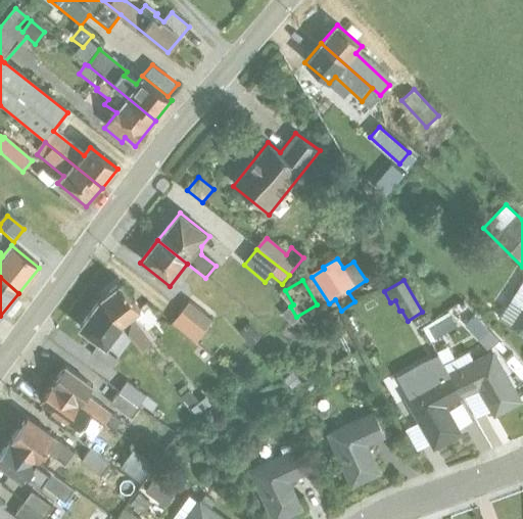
[(522,281),(498,319),(522,334),(522,281)]
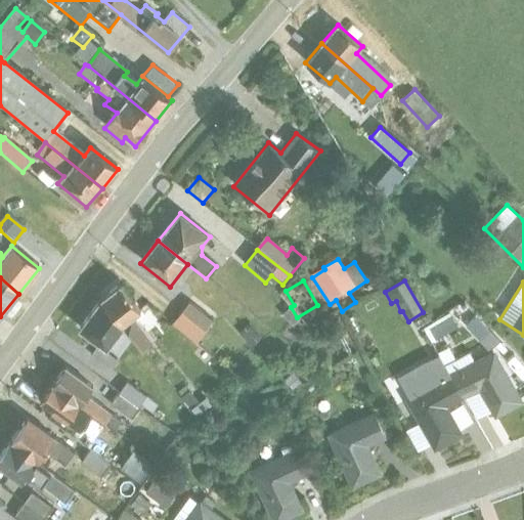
[(101,300),(124,329),(142,353),(155,343),(138,322),(145,317),(120,285),(101,300)]
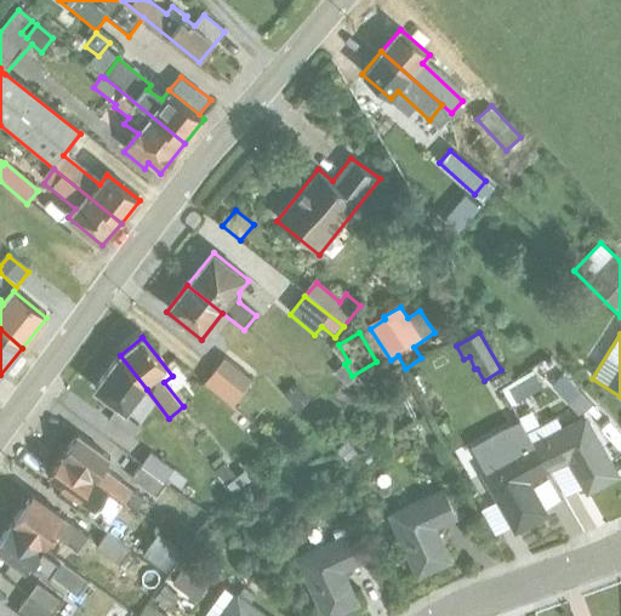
[(147,389),(120,355),(93,392),(127,417),(147,389)]
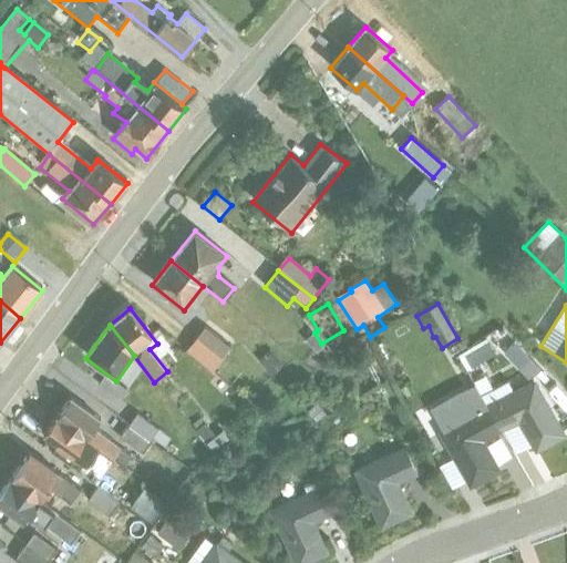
[(223,361),(218,367),(223,370),(229,361),(225,358),(232,350),(205,330),(196,341),(223,361)]
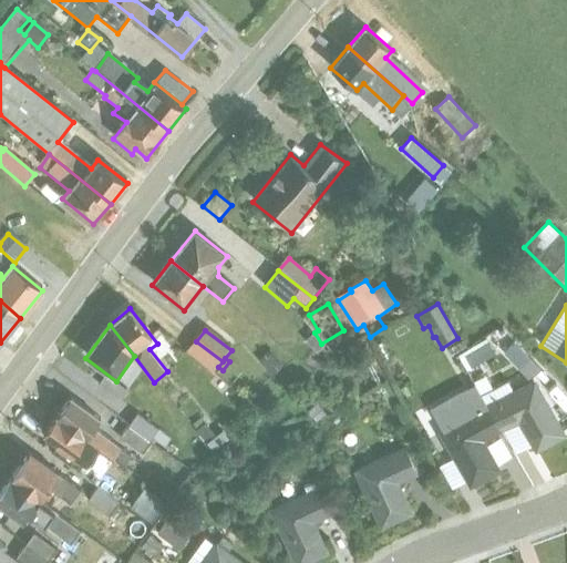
[(313,336),(305,344),(317,356),(326,348),(313,336)]
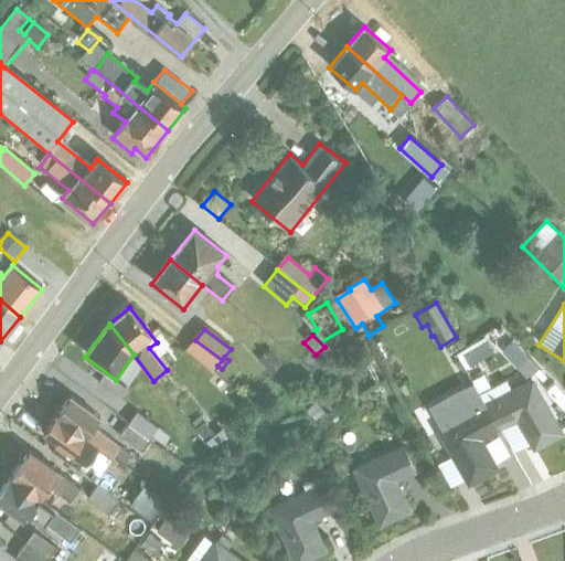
[(222,360),(195,340),(187,351),(212,372),(217,366),(222,360)]
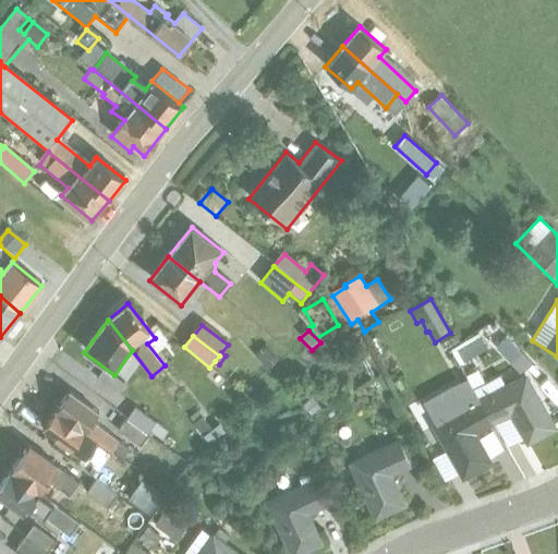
[(501,337),(495,352),(516,360),(522,345),(501,337)]
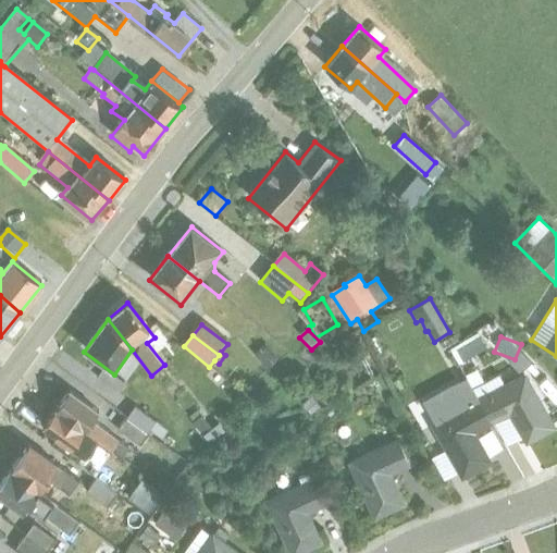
[(265,347),(254,357),(268,372),(279,361),(265,347)]
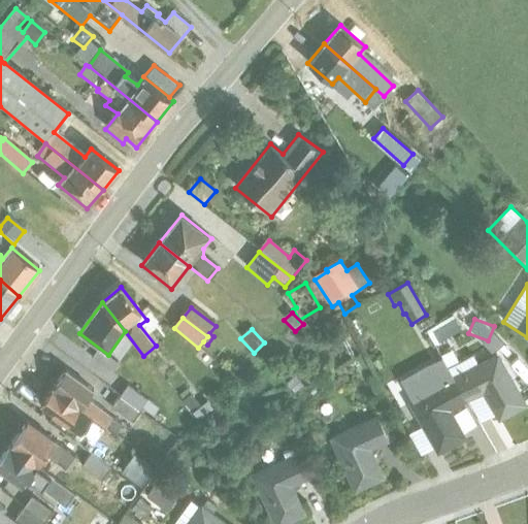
[(449,369),(467,404),(483,395),(499,422),(527,405),(527,404),(498,353),(479,364),(473,355),(449,369)]
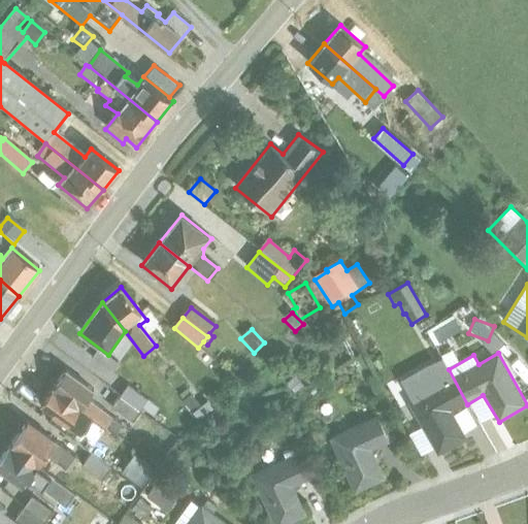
[(467,404),(449,369),(441,357),(402,378),(415,400),(407,404),(437,457),(468,440),(452,413),(467,404)]
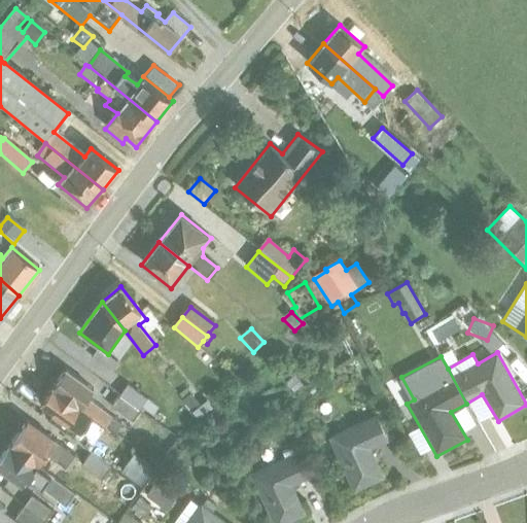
[(53,390),(93,419),(116,436),(123,425),(88,401),(95,391),(67,371),(53,390)]
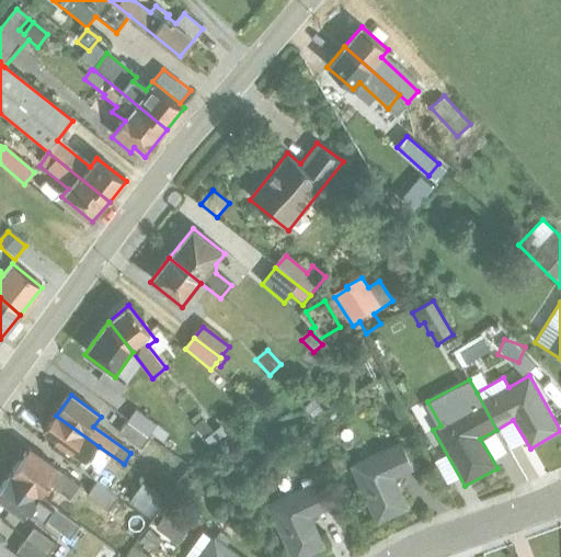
[(128,423),(149,439),(152,435),(162,443),(169,435),(136,412),(128,423)]
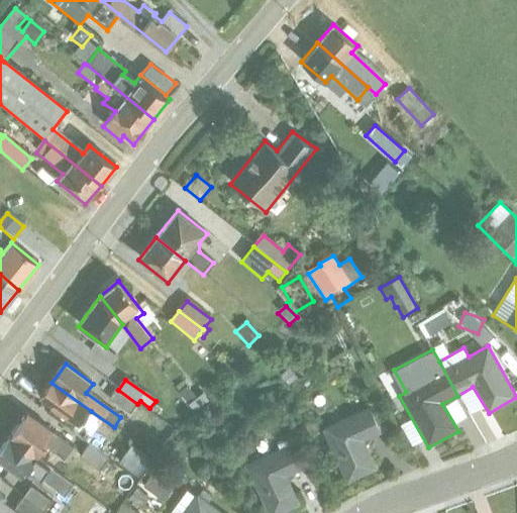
[(91,411),(52,383),(38,399),(52,408),(49,409),(66,420),(68,418),(80,427),(91,411)]
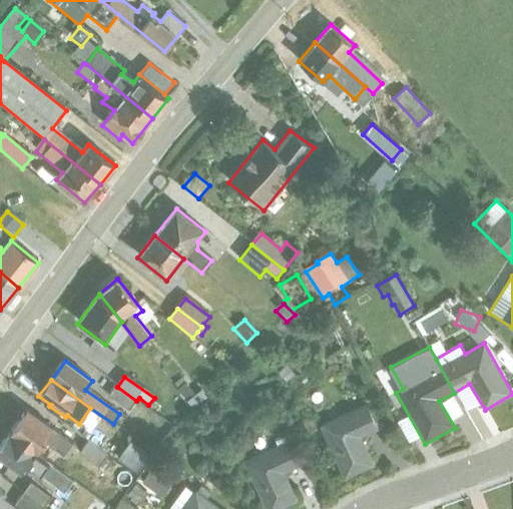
[(186,384),(177,391),(193,411),(207,400),(201,392),(195,396),(186,384)]
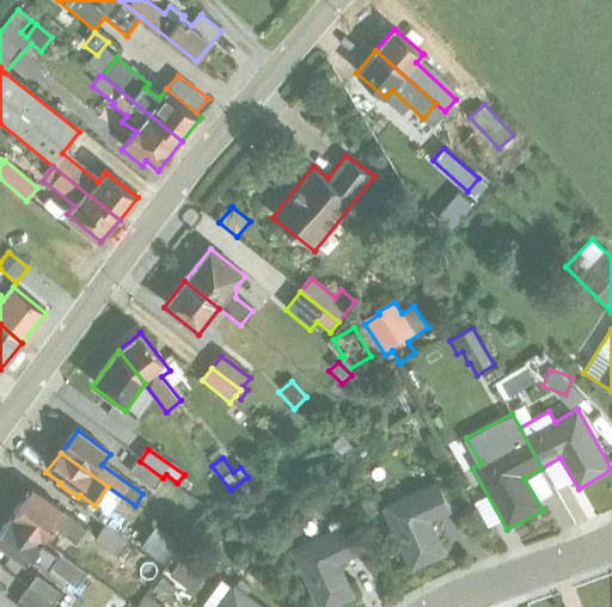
[(163,478),(140,461),(129,476),(155,492),(165,480),(163,478)]
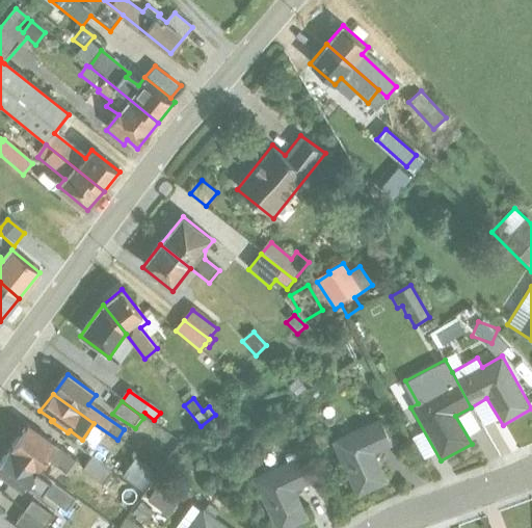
[(380,421),(331,444),(357,500),(389,485),(375,456),(393,448),(380,421)]
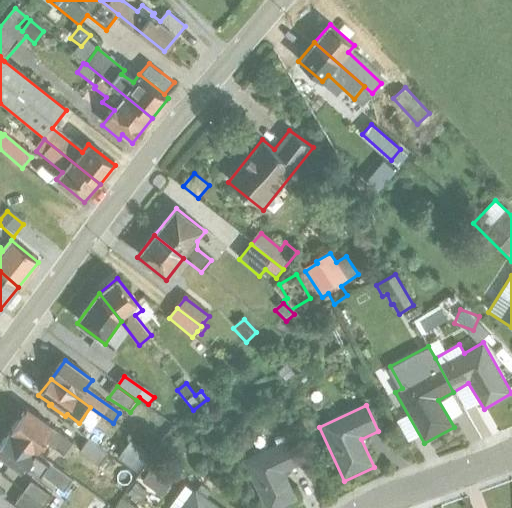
[(9,434),(45,461),(54,450),(63,457),(67,460),(77,447),(28,409),(9,434)]
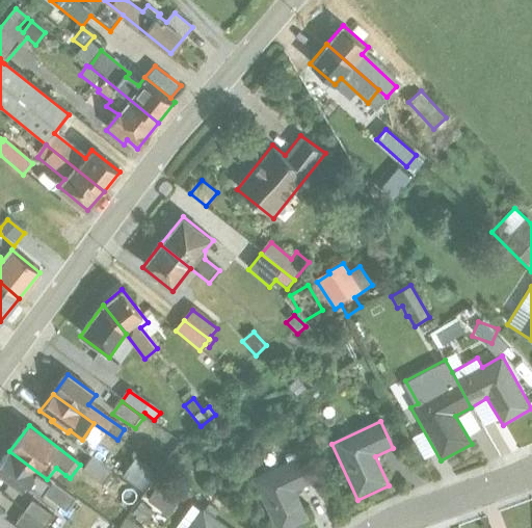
[(91,459),(109,472),(116,463),(99,449),(91,459)]
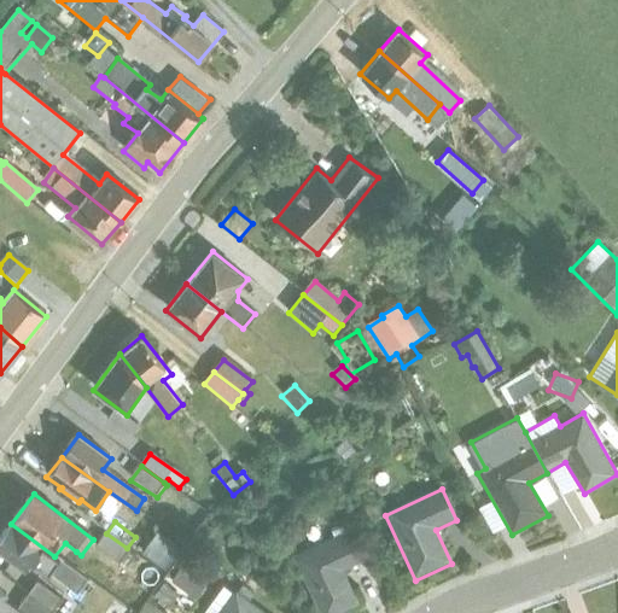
[(54,556),(11,524),(0,538),(0,554),(25,573),(33,564),(77,596),(88,581),(66,565),(54,556)]
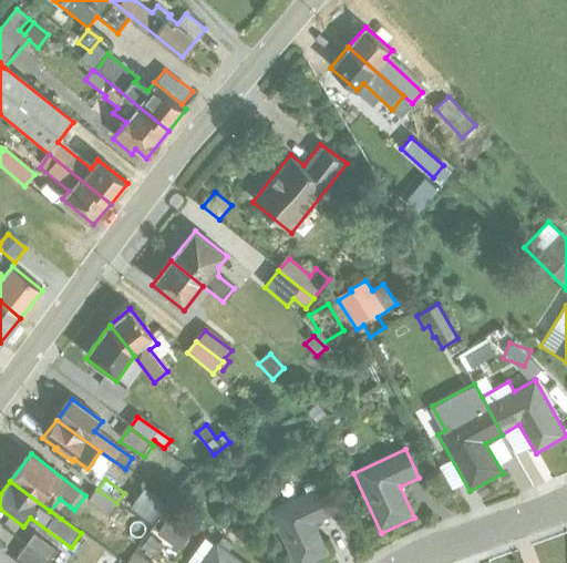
[(307,495),(269,512),(292,562),(316,562),(330,556),(316,525),(334,518),(316,485),(305,490),(307,495)]
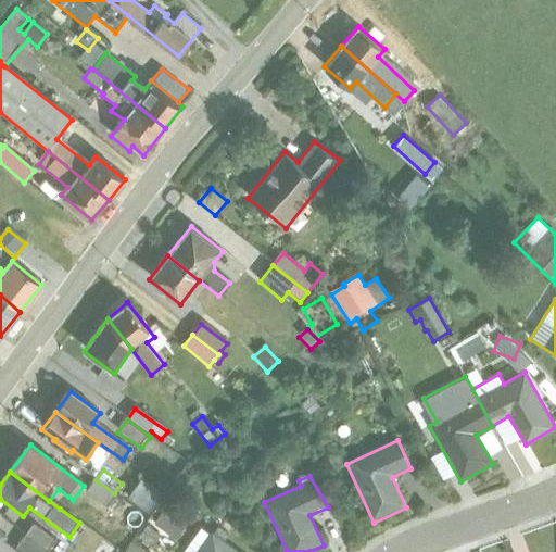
[(114,493),(96,480),(87,493),(108,509),(117,496),(114,493)]
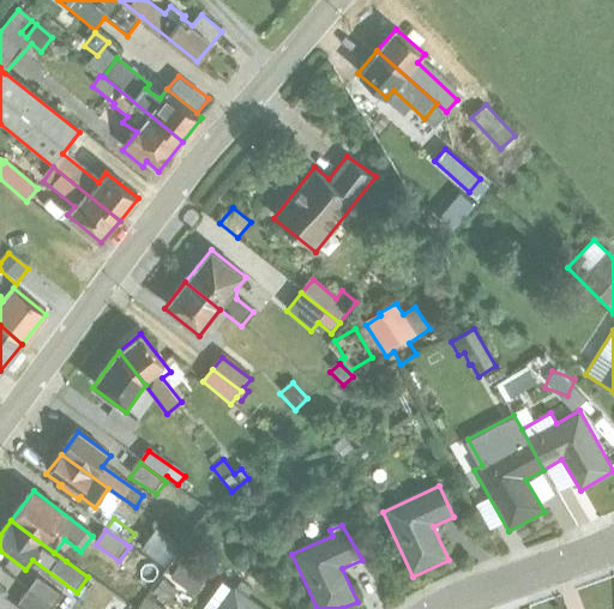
[(54,553),(66,561),(76,548),(65,540),(54,553)]
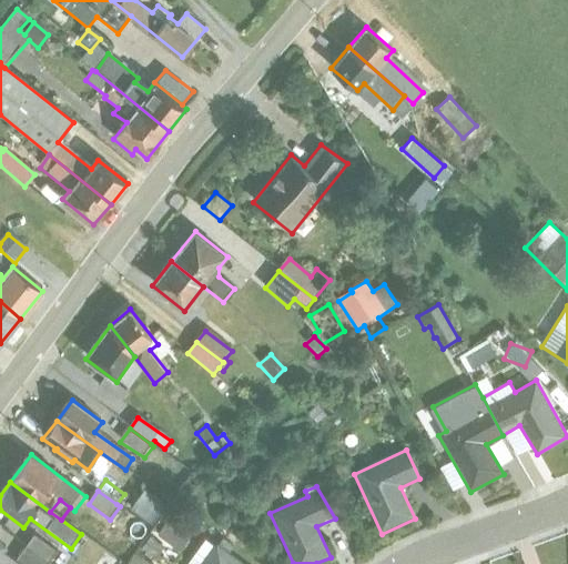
[(165,526),(156,539),(181,555),(190,543),(165,526)]
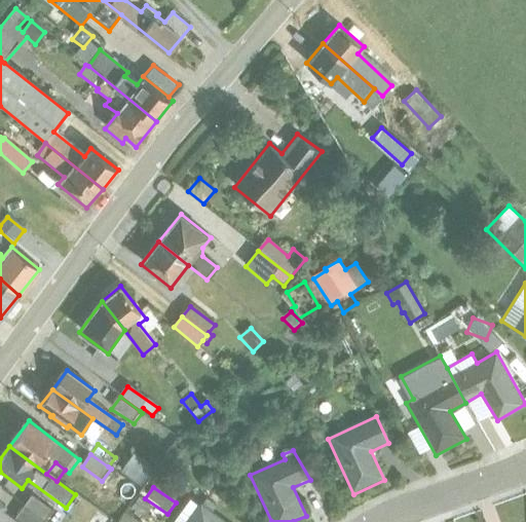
[(24,508),(42,521),(46,521),(53,512),(32,496),(24,508)]
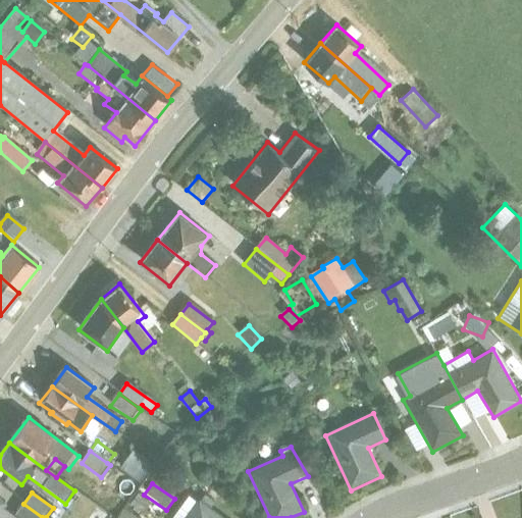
[(138,496),(131,506),(135,508),(132,512),(139,516),(141,513),(144,515),(150,504),(138,496)]
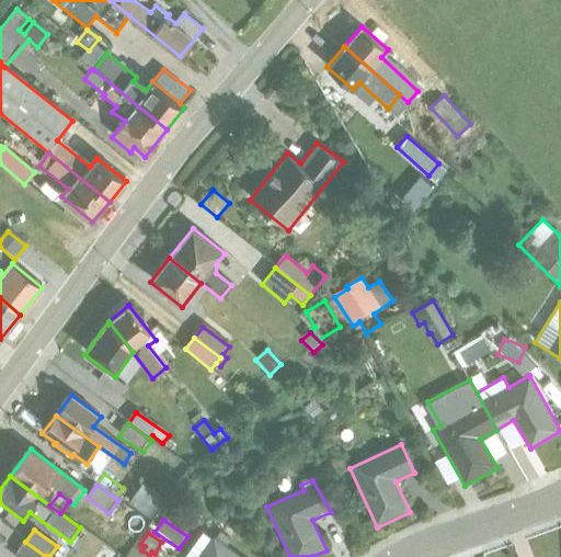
[(238,556),(214,540),(213,542),(203,534),(186,556),(238,556)]
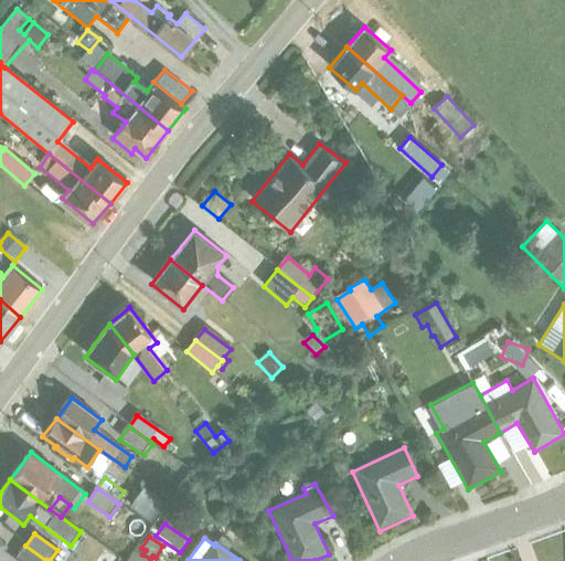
[(45,560),(25,546),(16,559),(4,551),(7,547),(0,541),(0,560),(45,560)]
